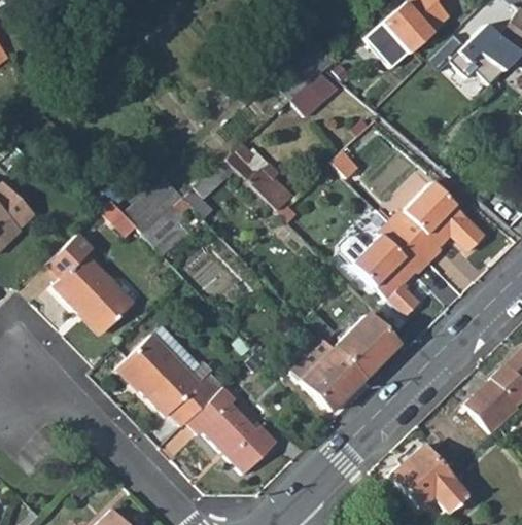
[(364,35),(391,66),(408,50),(409,53),(432,31),(431,31),(449,14),(437,0),(404,0),(366,34),(364,35)]
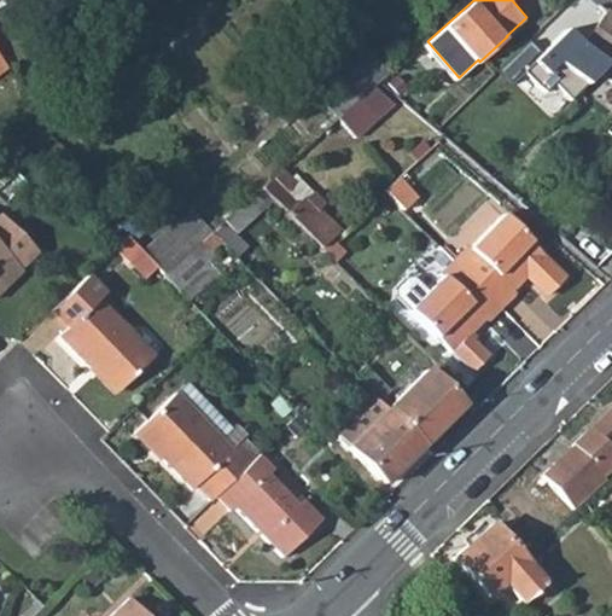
[(576,97),(607,67),(611,60),(611,7),(600,0),(598,0),(575,33),(558,16),(535,39),(547,51),(528,70),(540,83),(552,89),(560,81),(576,97)]
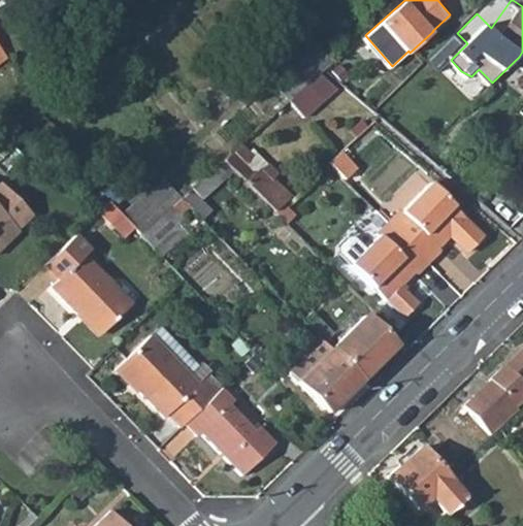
[(0,63),(10,57),(0,42),(0,63)]
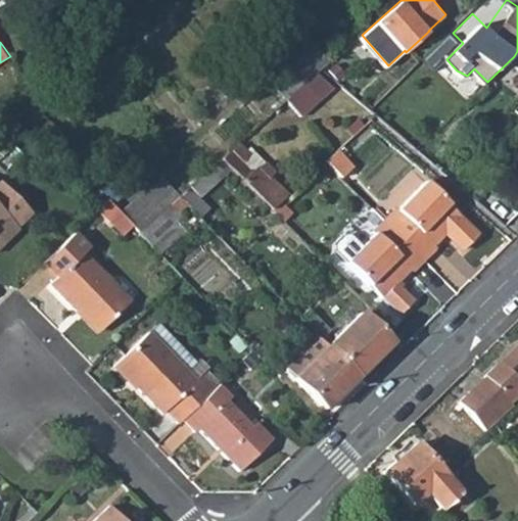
[(330,63),(313,43),(270,81),(287,101),(321,72),(323,69),(330,63)]
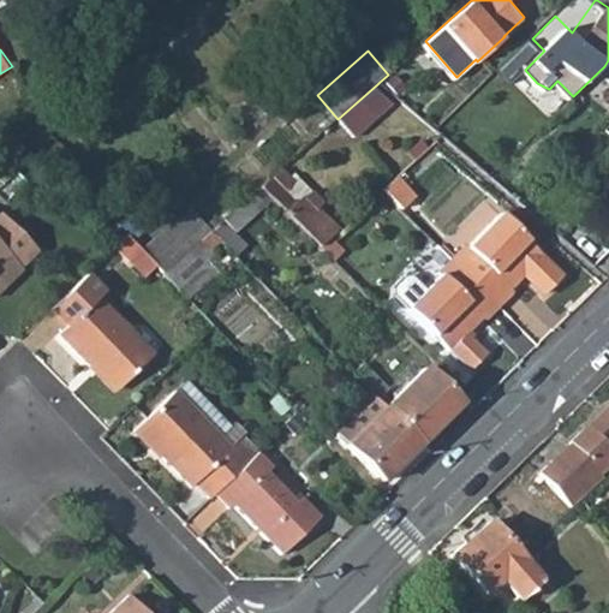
[(338,119),(357,140),(394,105),(377,84),(338,119)]
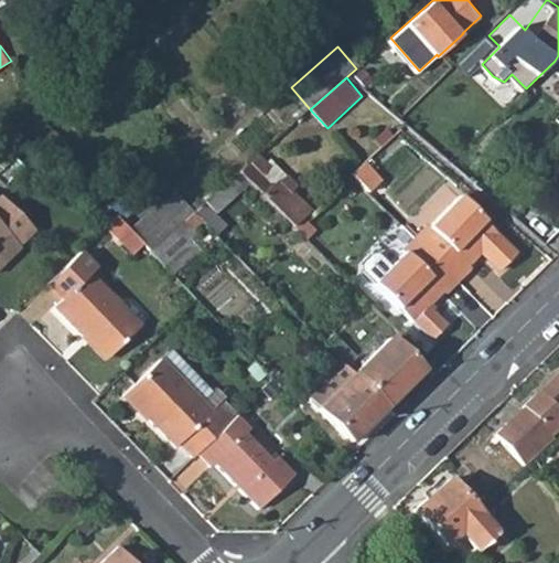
[(254,160),(242,171),(297,225),(313,211),(282,179),(277,183),(254,160)]
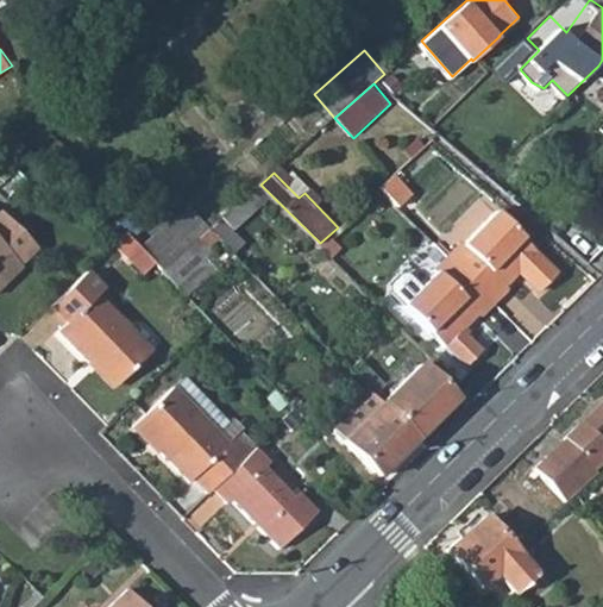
[(395,174),(381,187),(400,205),(413,193),(395,174)]
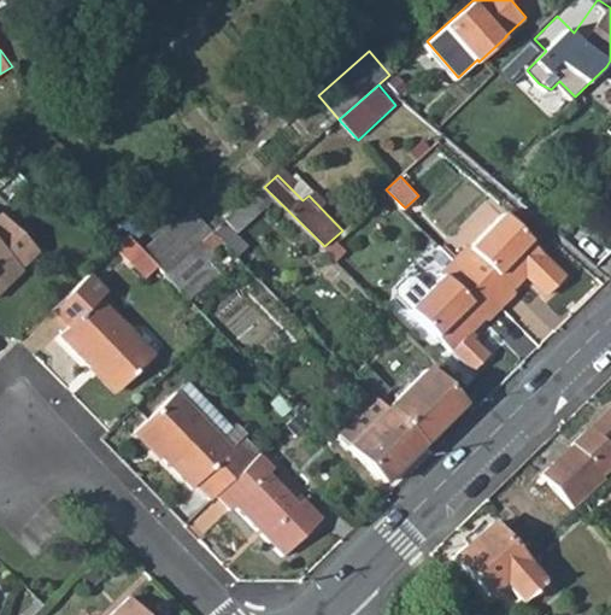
[(217,229),(194,203),(145,246),(166,269),(169,271),(217,229)]
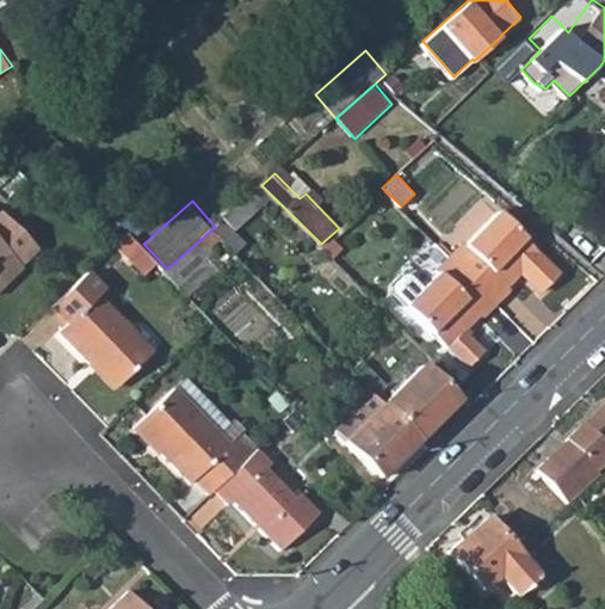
[(8,211),(0,219),(0,291),(25,268),(24,266),(42,248),(8,211)]
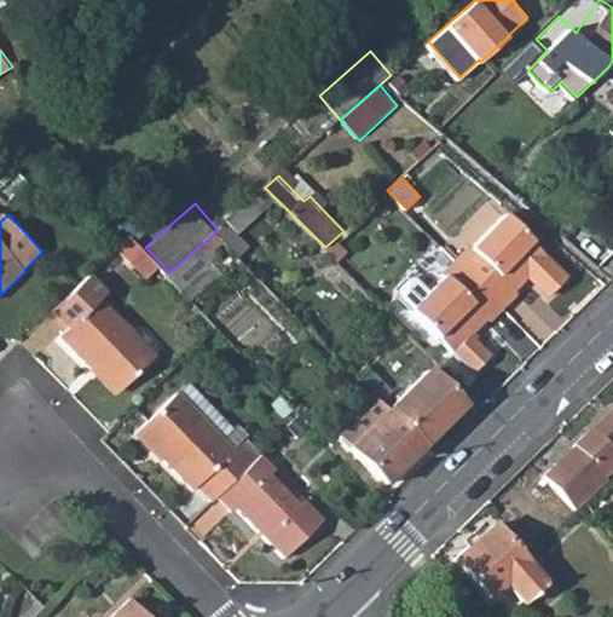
[(474,248),(470,244),(456,258),(505,306),(519,293),(516,290),(535,271),(539,276),(536,280),(550,294),(568,277),(548,258),(507,215),(474,248)]
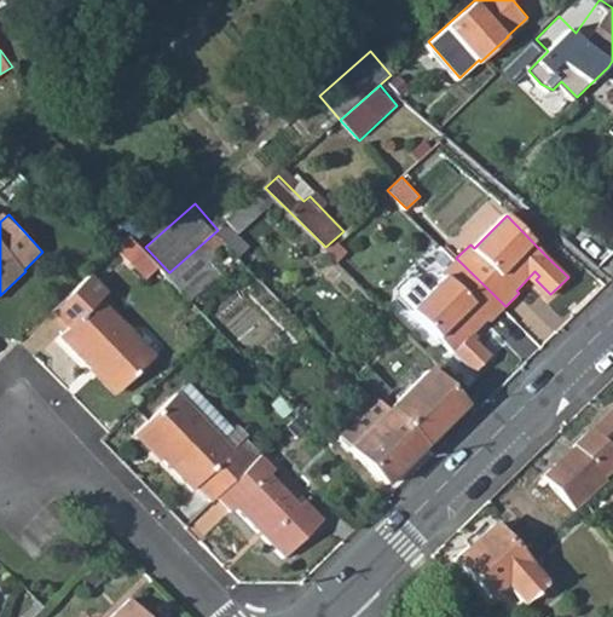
[(169,272),(184,287),(231,243),(218,230),(169,272)]
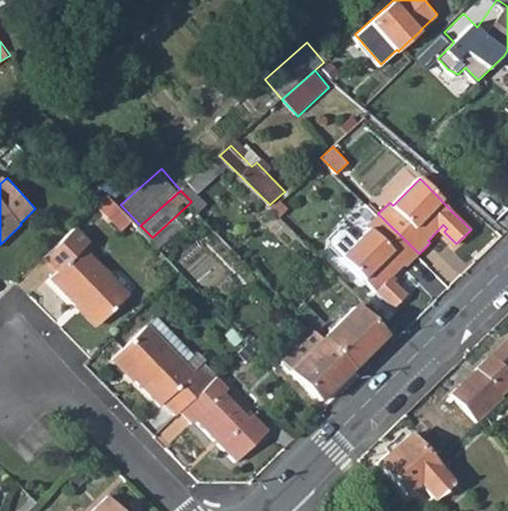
[(120,204),(110,193),(98,205),(127,235),(138,223),(120,204)]
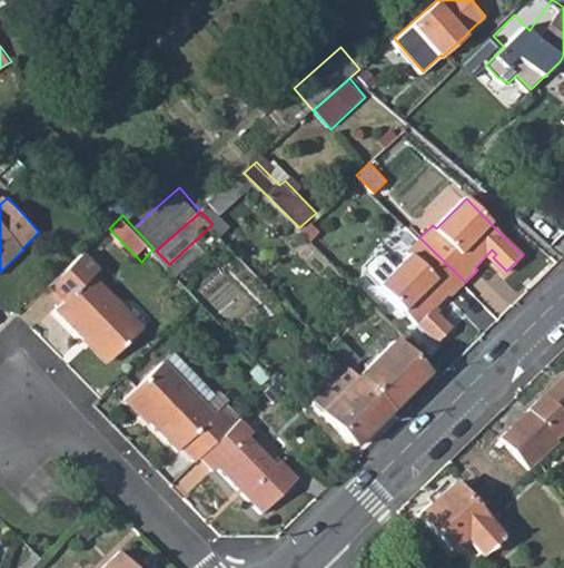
[(431,311),(448,294),(452,296),(465,282),(419,237),(406,251),(409,254),(379,285),(418,324),(437,342),(453,326),(438,312),(436,315),(431,311)]
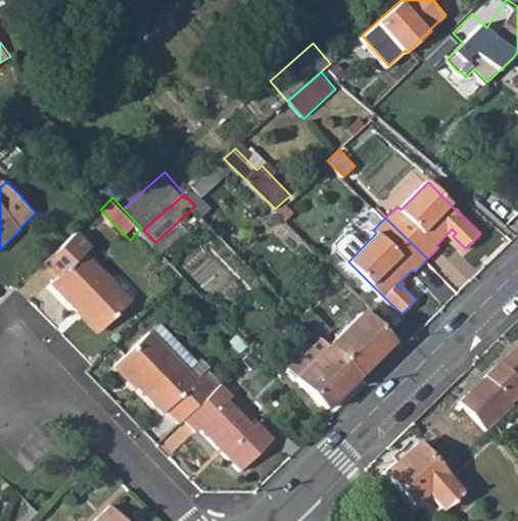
[(47,262),(58,274),(50,282),(98,331),(133,298),(86,250),(92,244),(79,230),(47,262)]
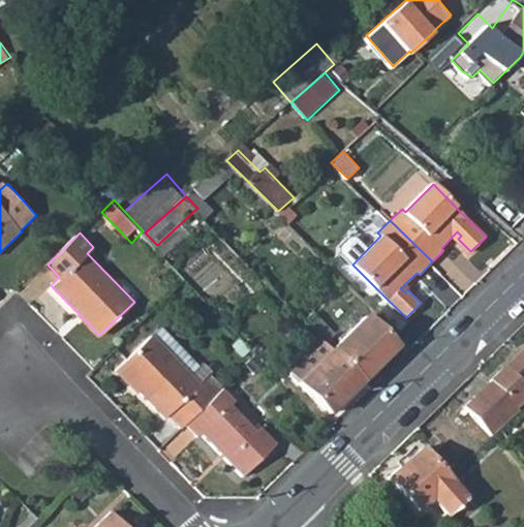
[(366,379),(400,346),(369,315),(335,348),(366,379)]
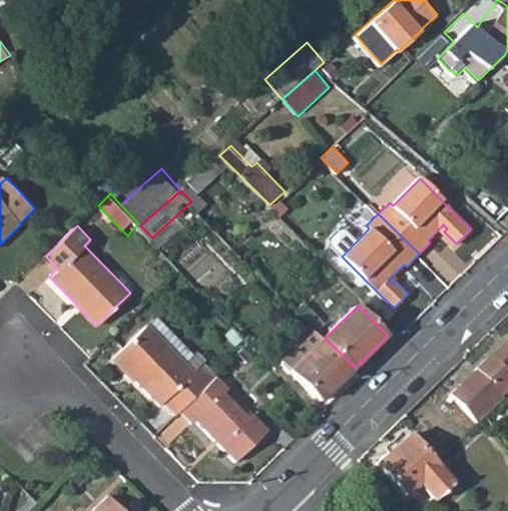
[(213,380),(200,366),(194,372),(188,366),(198,356),(161,319),(152,329),(150,327),(116,358),(161,405),(165,401),(177,415),(180,412),(213,380)]
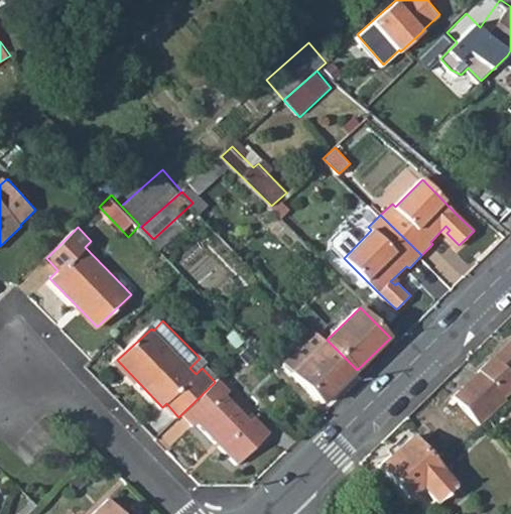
[(288,363),(326,402),(357,370),(327,340),(315,329),(288,356),(288,363)]
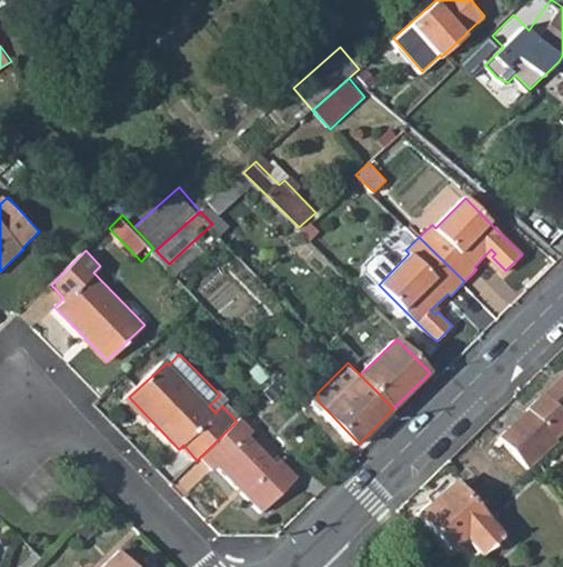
[(562,379),(531,408),(536,414),(559,438),(562,435),(562,379)]
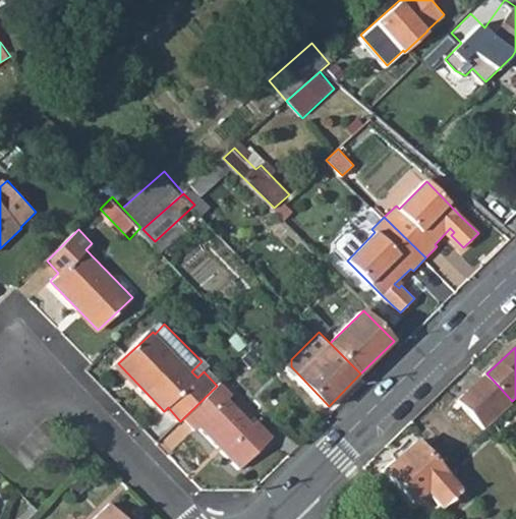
[(512,401),(492,379),(476,393),(497,415),(513,402),(512,401)]
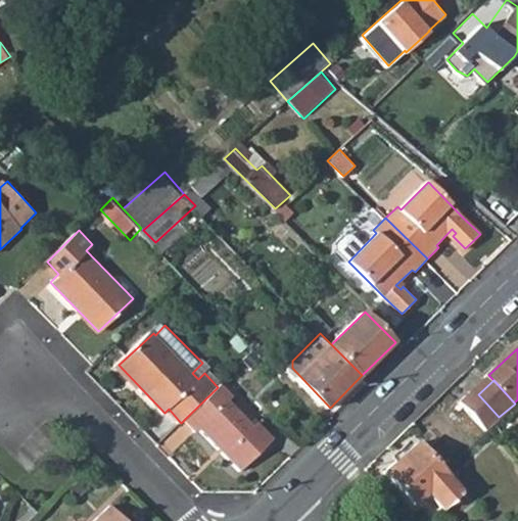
[(184,420),(196,432),(199,429),(240,469),(273,438),(256,422),(252,426),(228,401),(233,396),(221,384),(218,387),(184,420)]
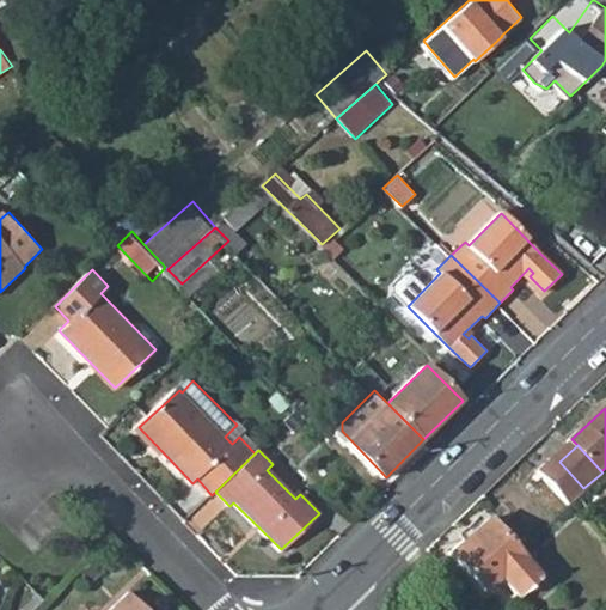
[(574,502),(586,490),(583,488),(559,462),(555,457),(542,469),(574,502)]
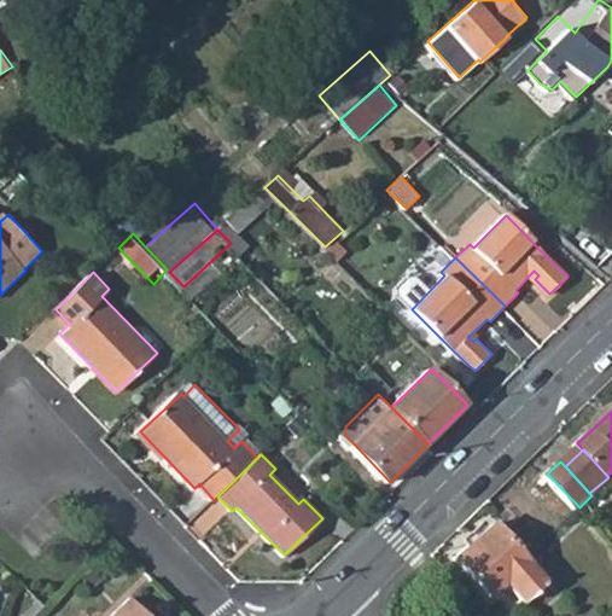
[(494,596),(534,562),(499,523),(460,556),(494,596)]
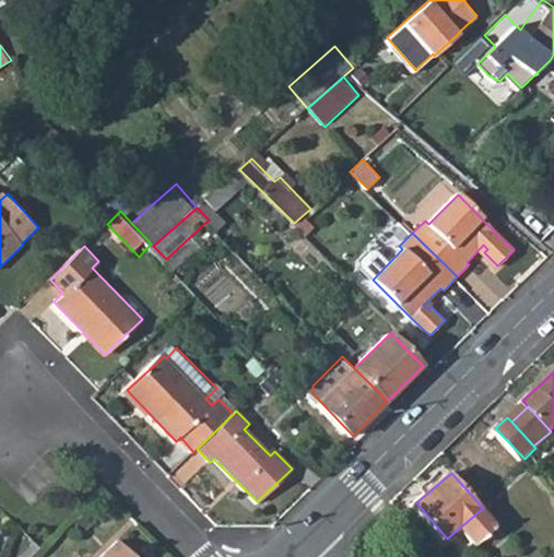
[(103,556),(137,556),(121,540),(103,556)]
